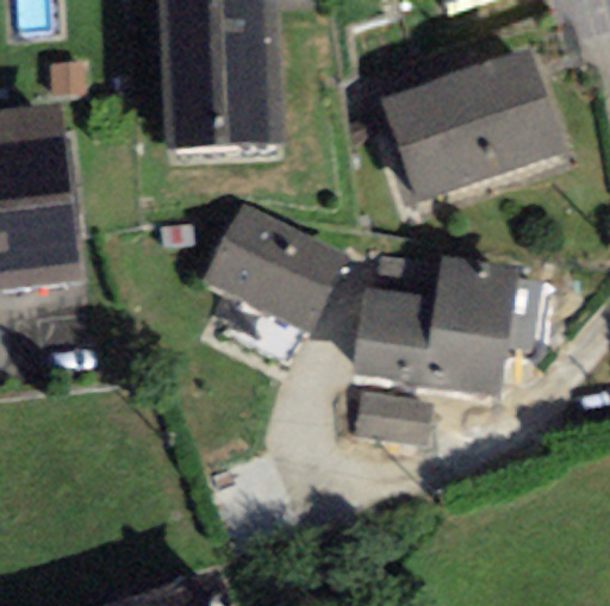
[(12,0),(14,33),(51,32),(49,0),(12,0)]
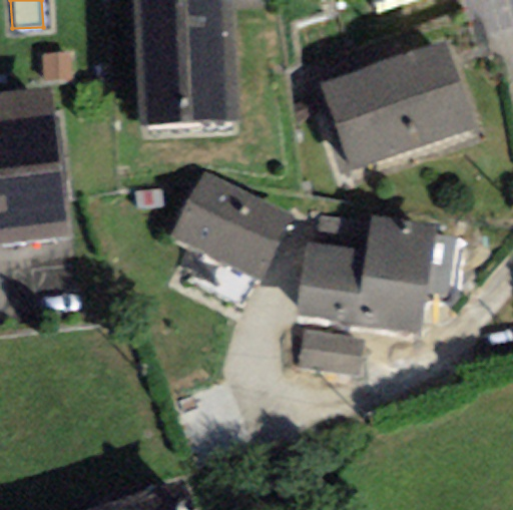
[(134,0),(140,122),(236,118),(230,0),(134,0)]
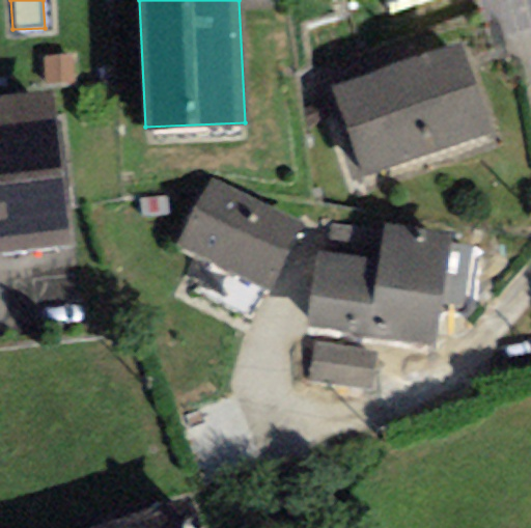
[(333,86),(364,175),(492,132),(462,43),(333,86)]
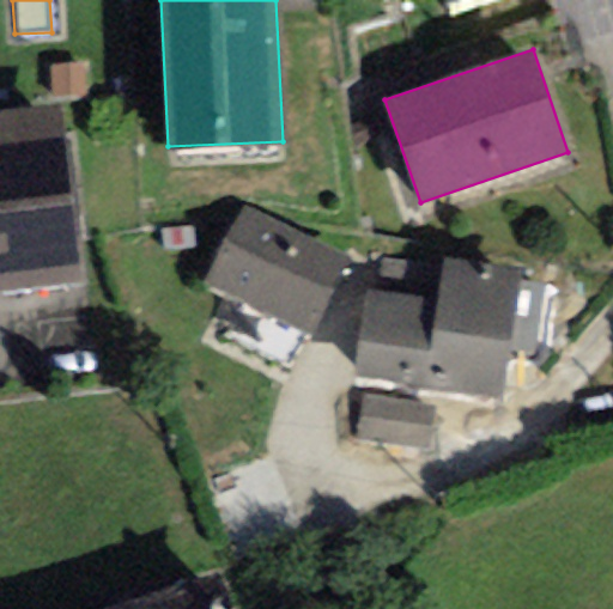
[(0,290),(82,280),(58,104),(0,111),(0,290)]
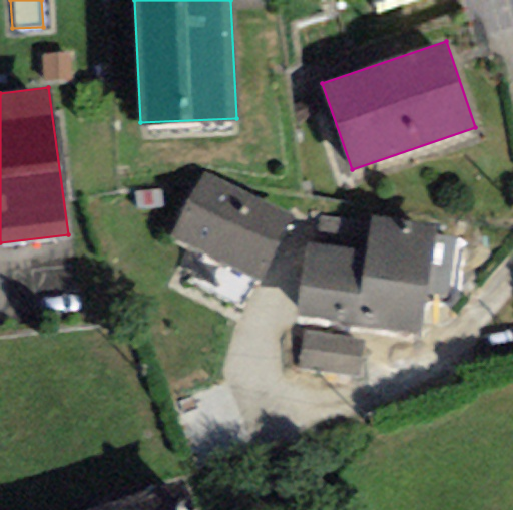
[(203,170),(170,232),(261,281),(294,217),(203,170)]
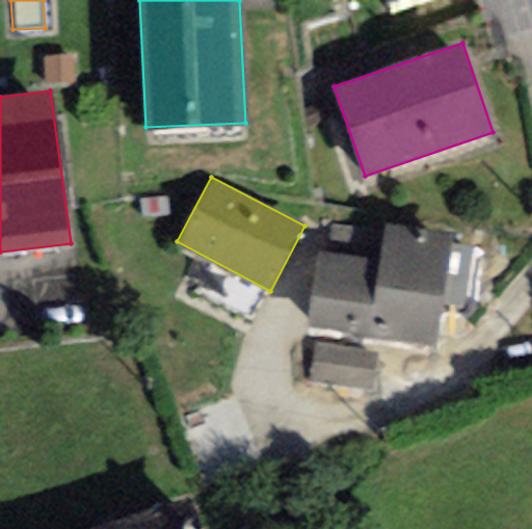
[(452,234),(386,223),(378,263),(321,254),(310,324),(433,344),(442,301),(450,245),(452,234)]
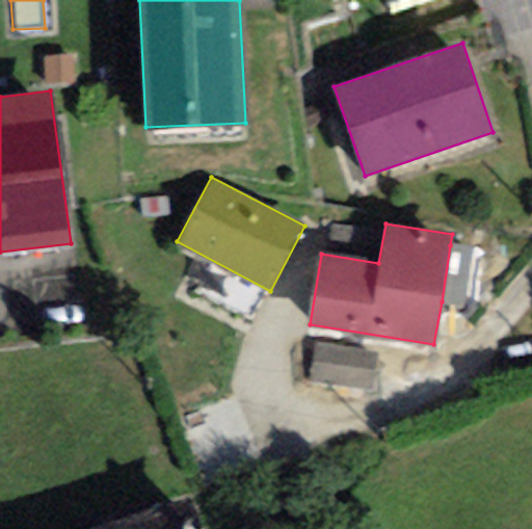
[(472,248),(450,245),(442,301),(463,305),(472,248)]
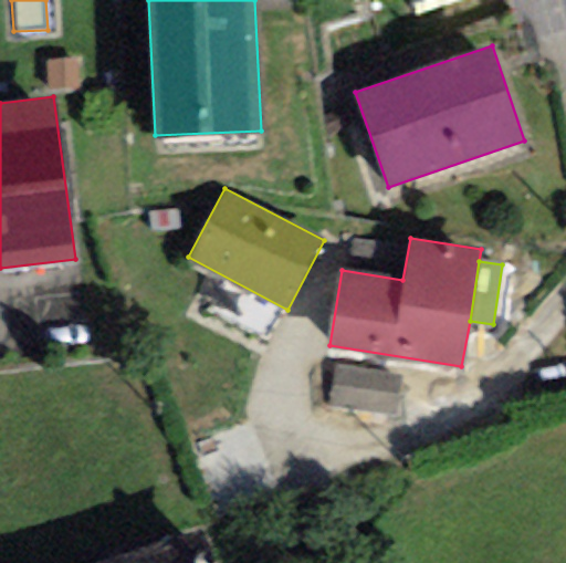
[(395,412),(400,374),(336,365),(331,403),(395,412)]
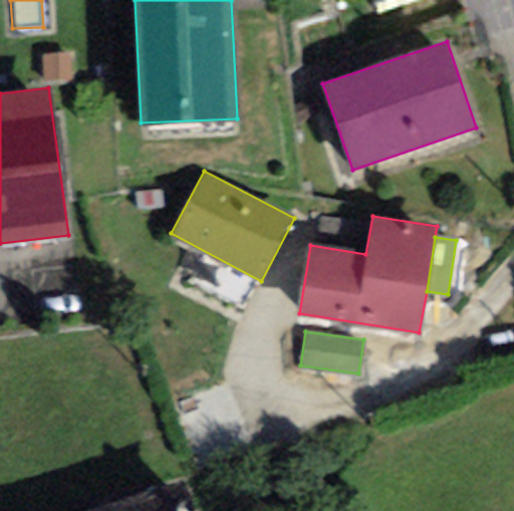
[(193,510),(185,482),(116,504),(118,510),(193,510)]
